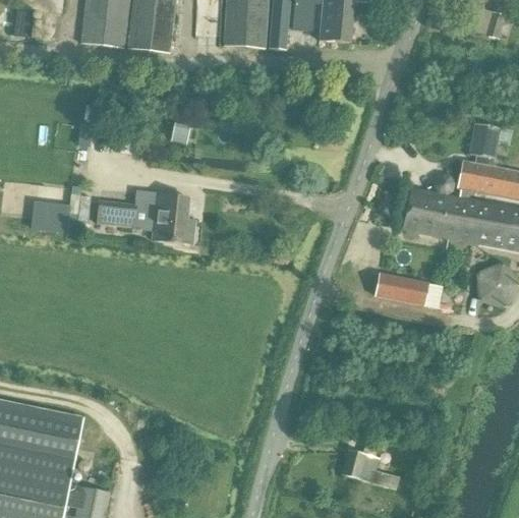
[(88,0),(82,43),(123,49),(129,0),(88,0)]
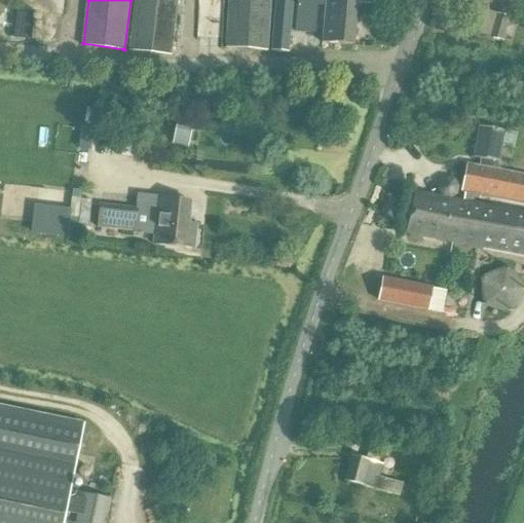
[(171,54),(178,0),(136,0),(129,49),(171,54)]
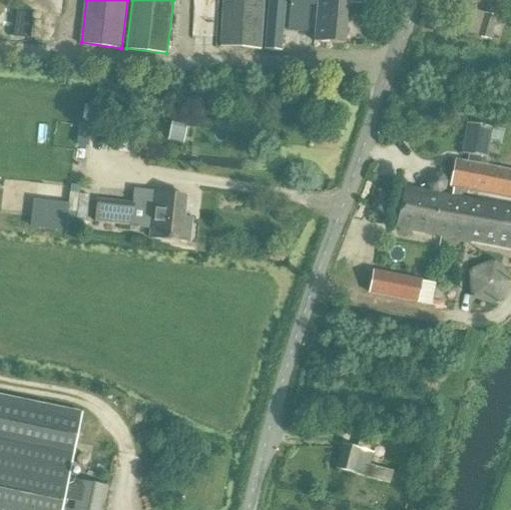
[(261,46),(264,0),(223,0),(220,44),(261,46)]
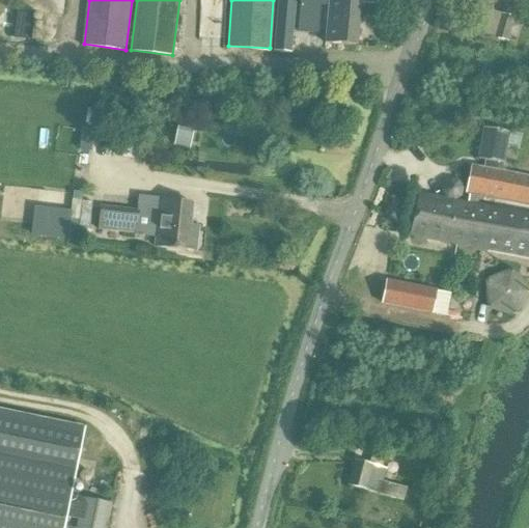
[(279,0),(274,50),(293,52),(298,0),(279,0)]
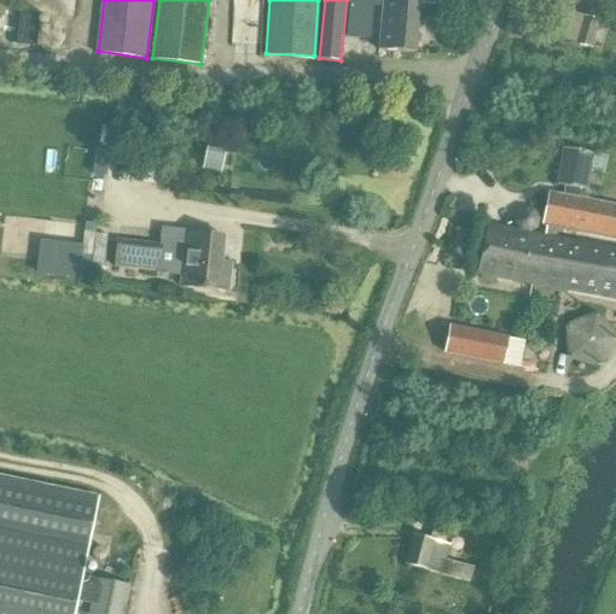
[(352,0),(349,36),(373,37),(376,0),(352,0)]
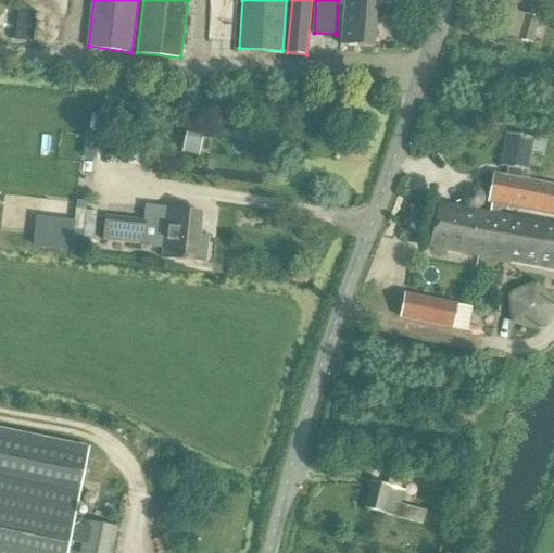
[(373,48),(377,0),(343,0),(339,44),(373,48)]
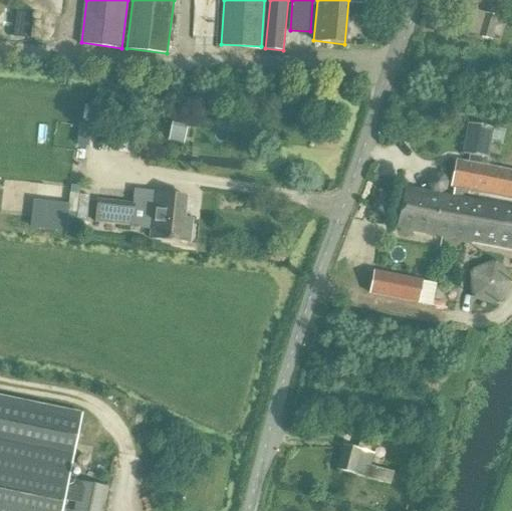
[(465,9),(459,30),(493,40),(500,16),(486,12),(485,15),(465,9)]
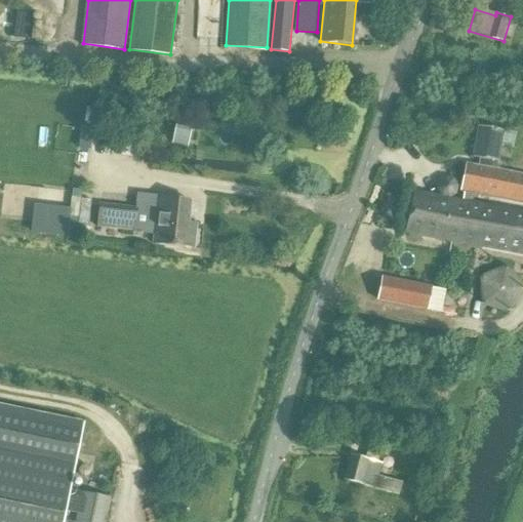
[(463,201),(472,202),(473,193),(522,202),(522,173),(496,169),(505,129),(478,123),(472,156),(483,158),(481,166),(466,163),(460,190),(465,191),(463,201)]
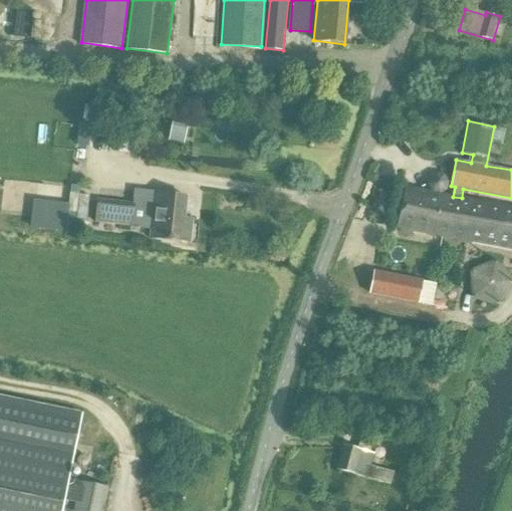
[(186,143),(189,124),(173,121),(170,140),(186,143)]
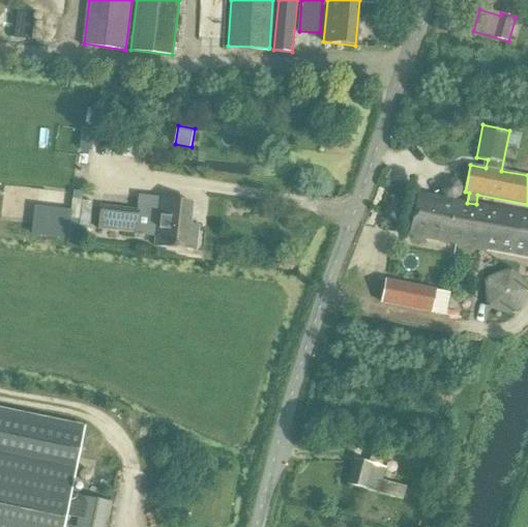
[(443,185),(443,189),(444,194),(447,197),(450,199),(455,199),(459,197),(461,195),(463,191),(463,186),(461,183),(459,181),(456,179),(452,179),(448,180),(445,182),(443,185)]
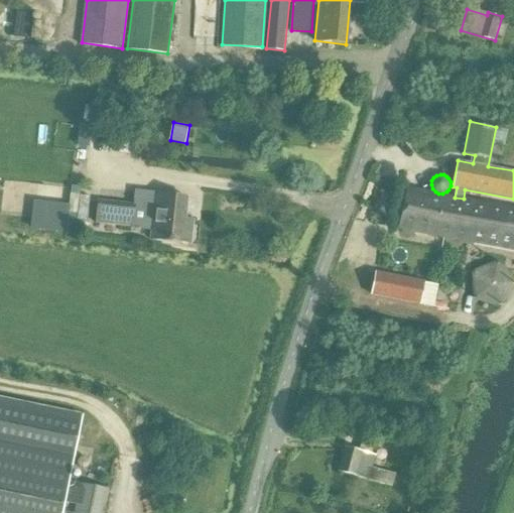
[(73,183),(67,232),(77,234),(83,184),(73,183)]
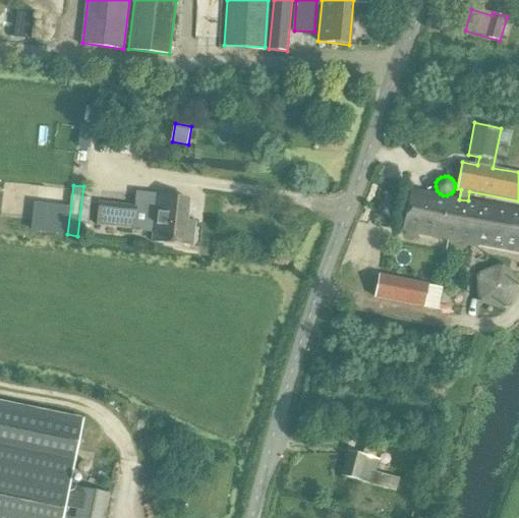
[(468,200),(459,199),(411,189),(402,230),(470,242),(478,203),(468,200)]
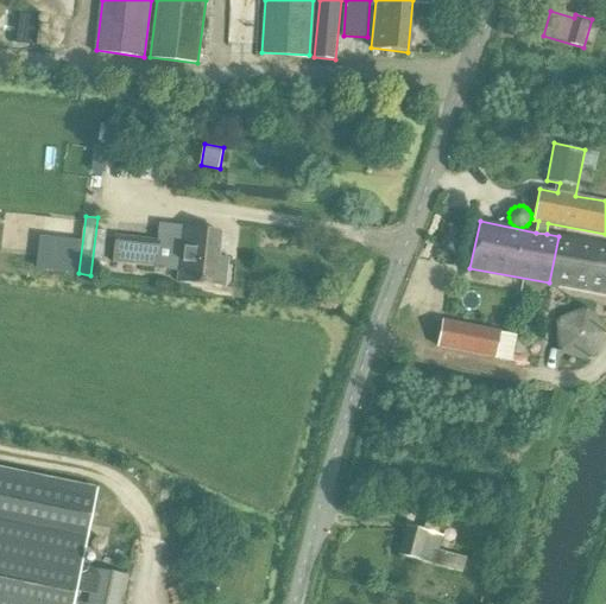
[(162,239),(159,265),(180,267),(184,226),(162,223),(159,239),(162,239)]
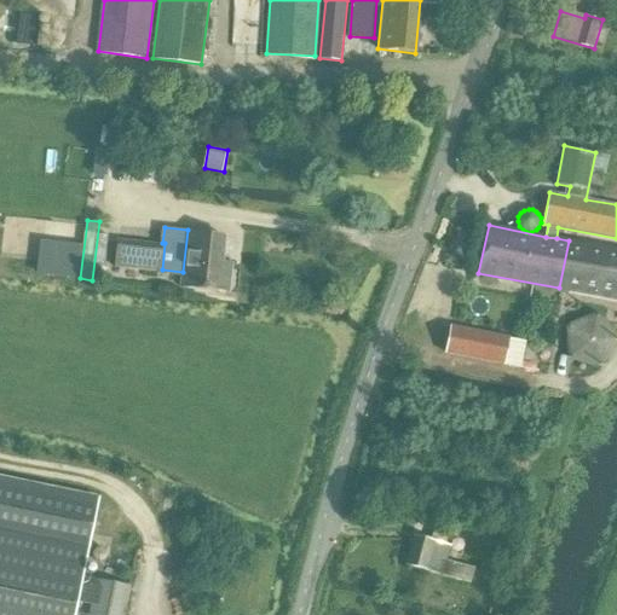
[(183,272),(180,285),(217,289),(220,259),(224,235),(188,230),(183,272)]
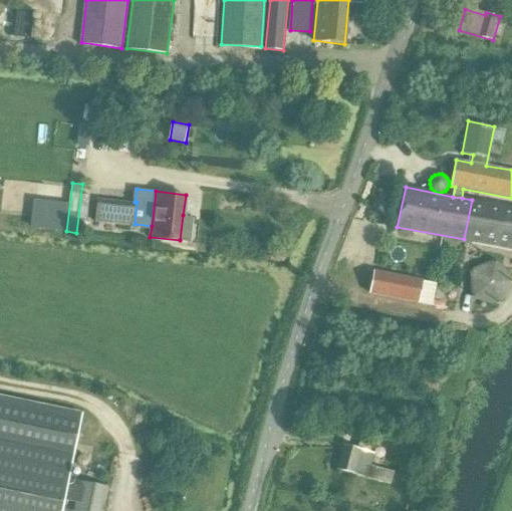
[(112,200),(97,199),(95,220),(135,224),(137,202),(135,202),(112,200)]
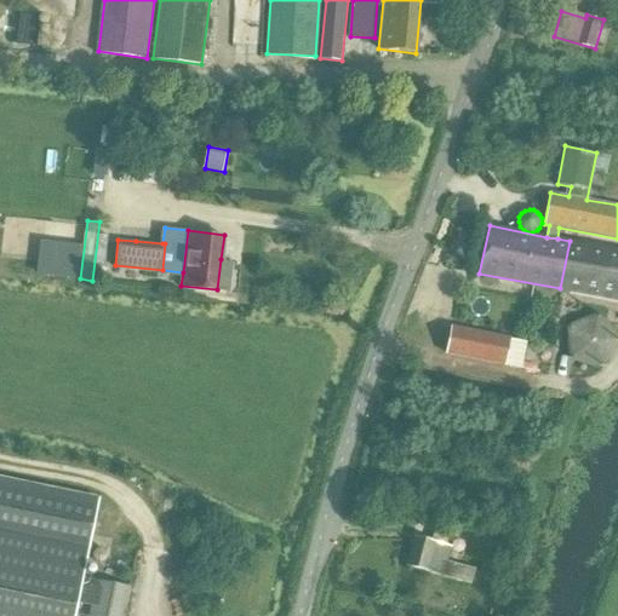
[(617,249),(570,241),(560,288),(617,299),(617,249)]
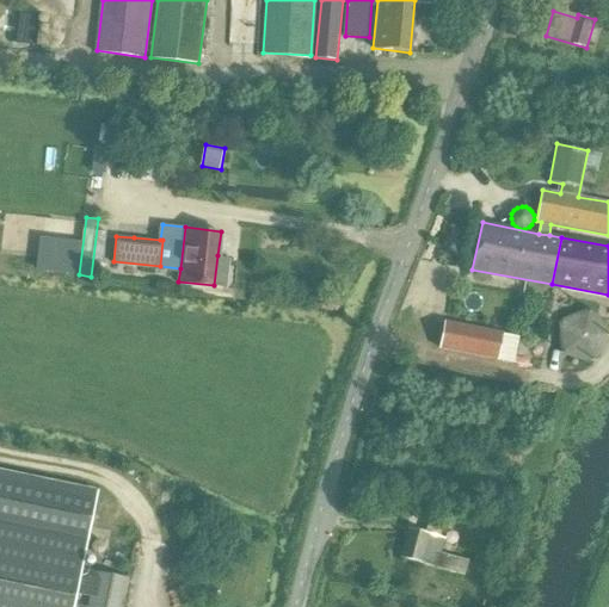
[(446,322),(441,348),(497,359),(514,361),(518,335),(502,333),(446,322)]
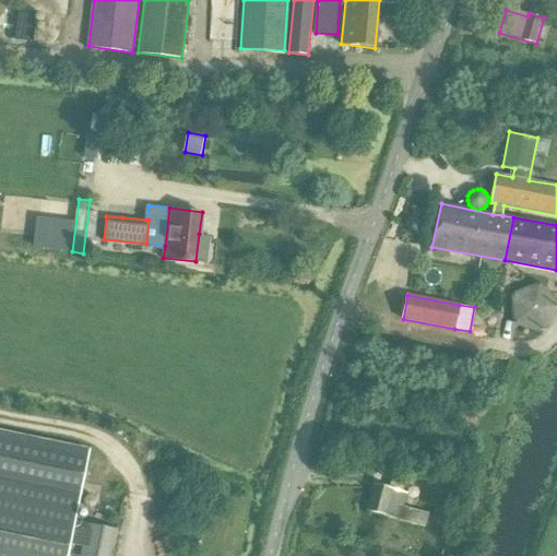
[(0,555),(69,555),(83,489),(91,452),(0,434),(0,555)]
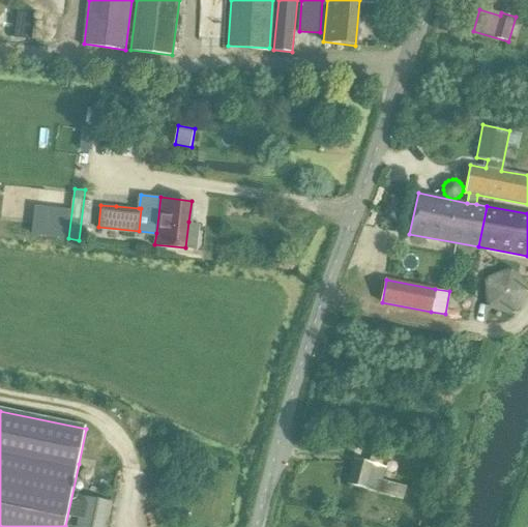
[(355,459),(348,484),(399,497),(403,499),(407,484),(383,477),(387,464),(382,463),(385,451),(373,448),(370,463),(355,459)]
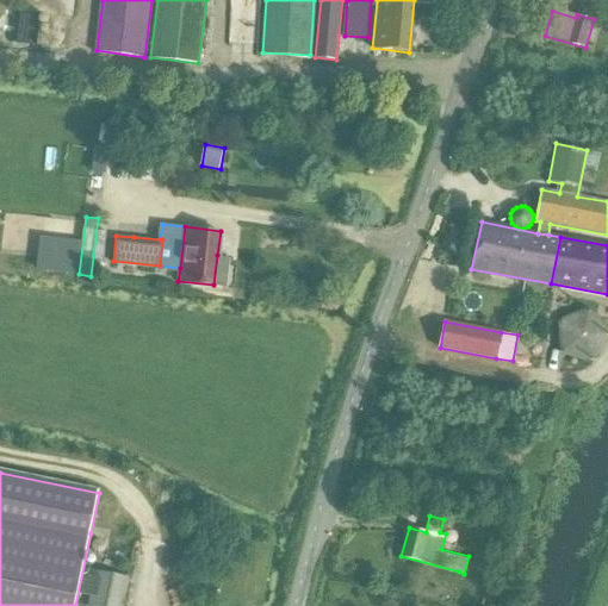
[(121,605),(128,576),(95,569),(87,605),(121,605)]
